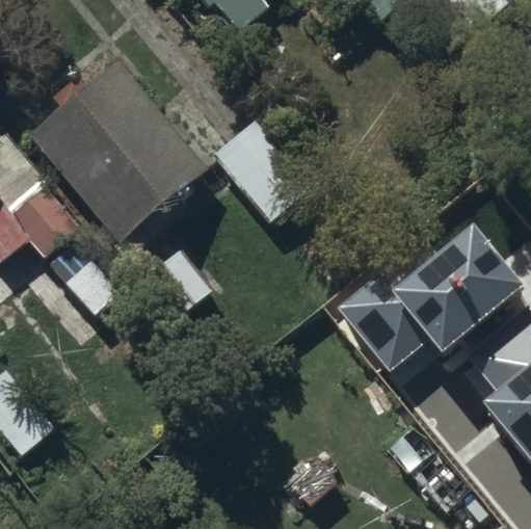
[(202,0),(209,8),(215,4),(240,34),(270,10),(261,0),(202,0)]
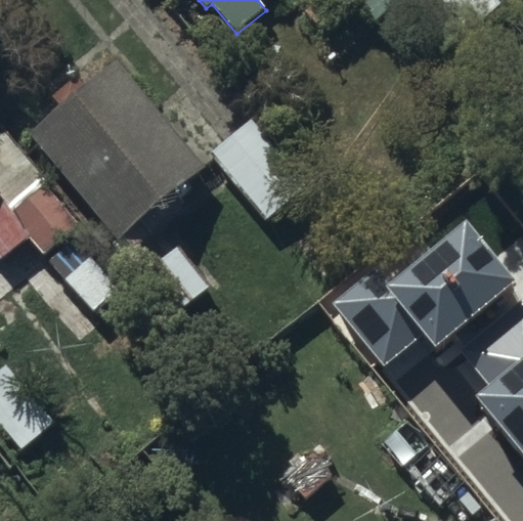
[(354,0),(374,23),(400,0),(354,0)]
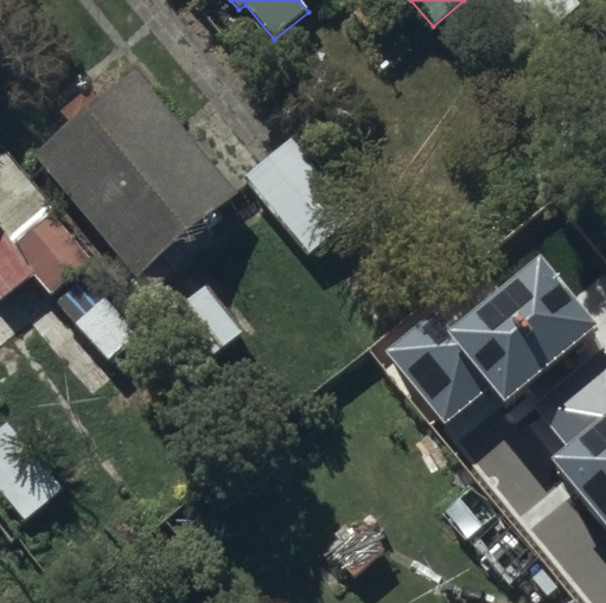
[(133,68),(31,149),(133,276),(235,193),(133,68)]
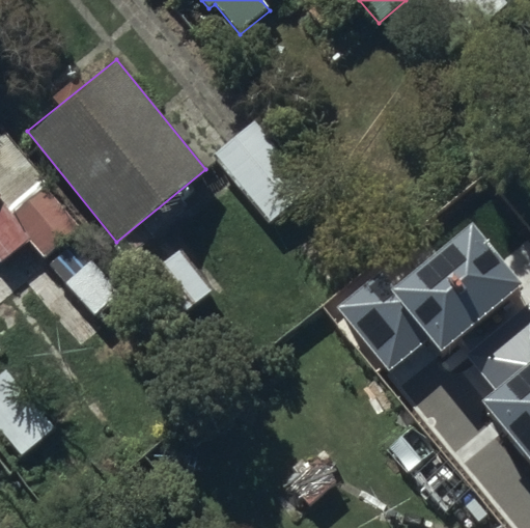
[(255,116),(210,154),(269,224),(314,187),(255,116)]
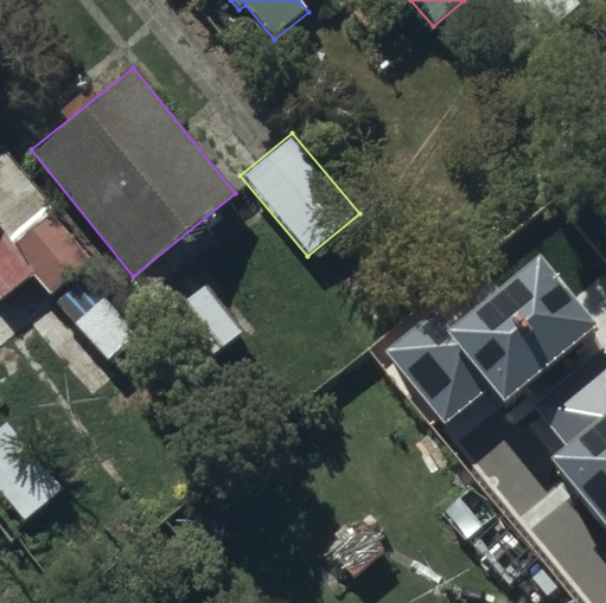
[(0,300),(33,275),(50,296),(97,260),(8,146),(0,152),(0,300)]
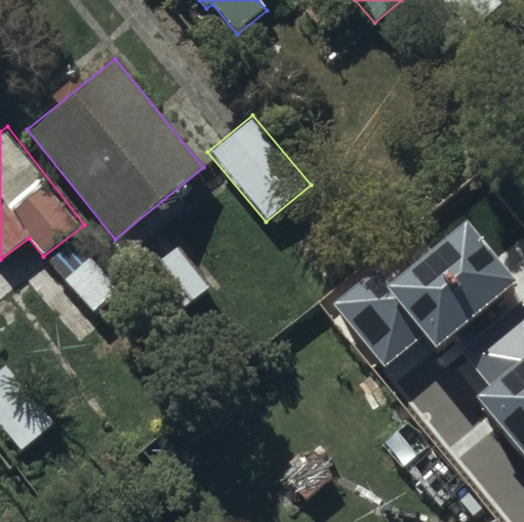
[(209,286),(173,247),(136,281),(172,320),(209,286)]
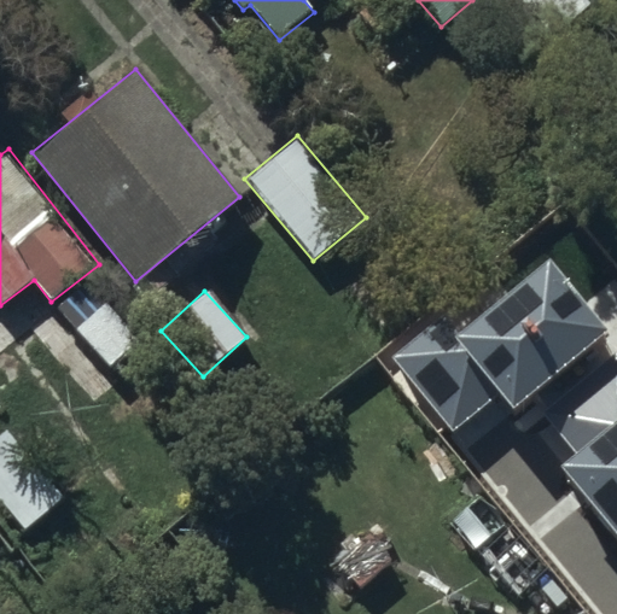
[(452,297),(386,350),(481,465),(546,411),(452,297)]
